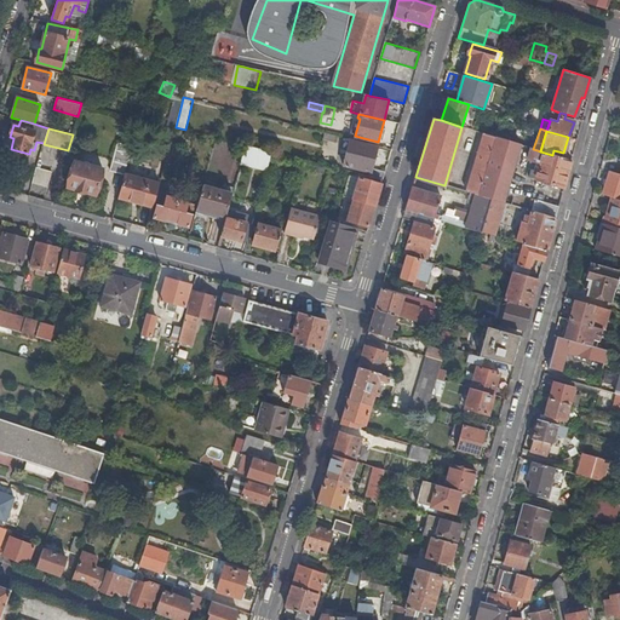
[(465,191),(470,193),(480,196),(497,138),(483,133),(465,191)]
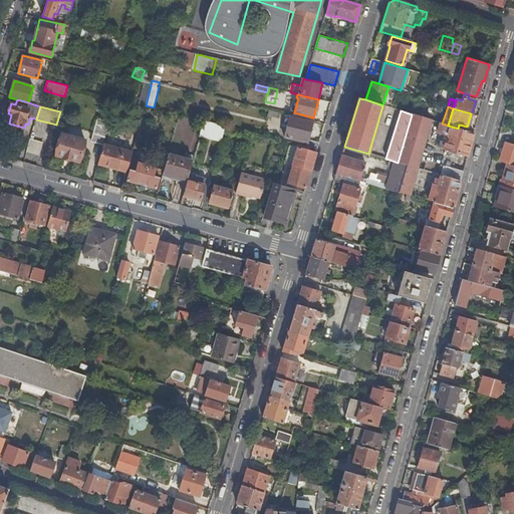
[(306,146),(317,149),(319,142),(308,140),(313,120),(290,114),(285,137),(307,143),(306,146)]
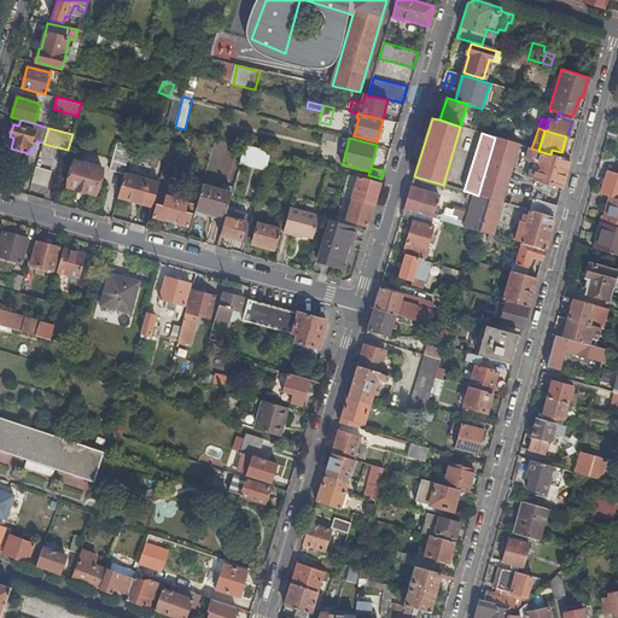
[(495,138),(478,196),(489,198),(501,202),(512,164),(518,144),(507,140),(495,138)]
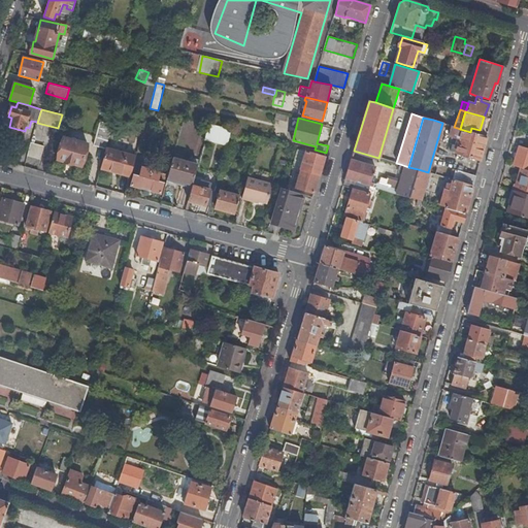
[(94,145),(106,149),(112,125),(100,122),(94,145)]
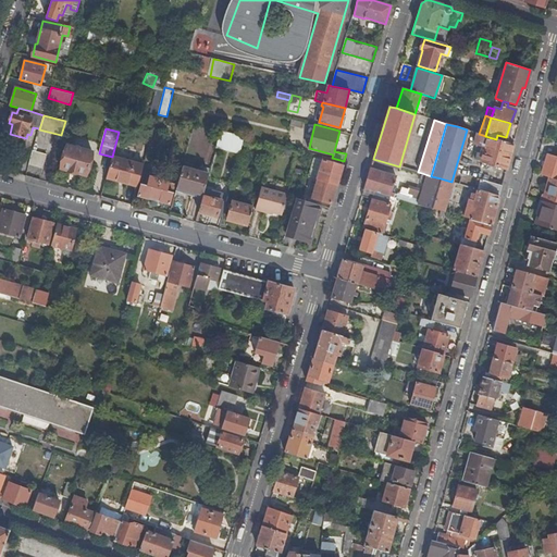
[(214,148),(238,155),(244,138),(219,132),(214,148)]
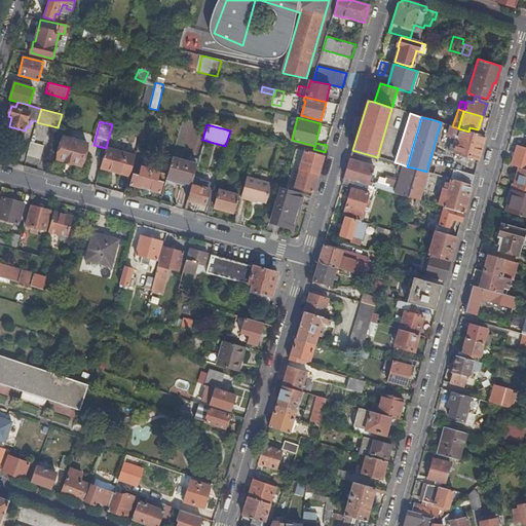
[(448,150),(478,159),(485,136),(468,132),(458,128),(452,126),(450,125),(447,135),(450,136),(447,144),(450,145),(448,150)]
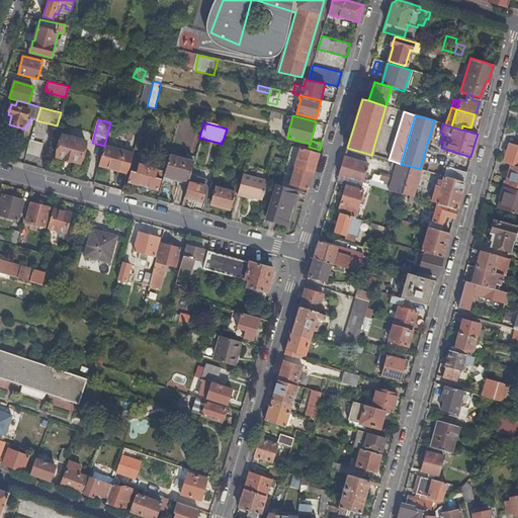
[(276,136),(278,126),(270,125),(269,135),(276,136)]
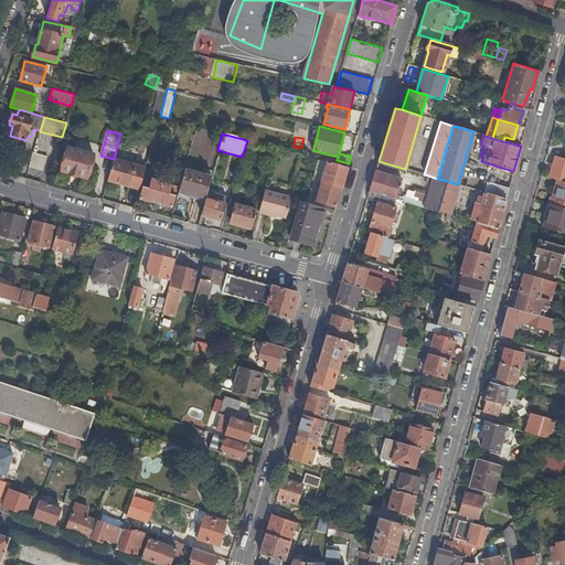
[(63,171),(62,174),(85,181),(87,178),(94,155),(68,147),(62,171),(63,171)]
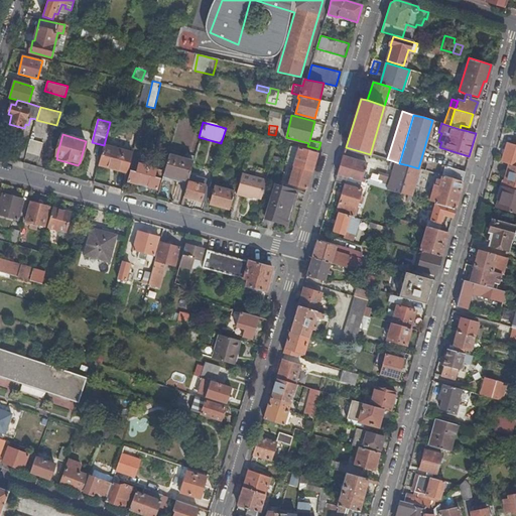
[(30,139),(27,152),(40,156),(43,143),(30,139)]
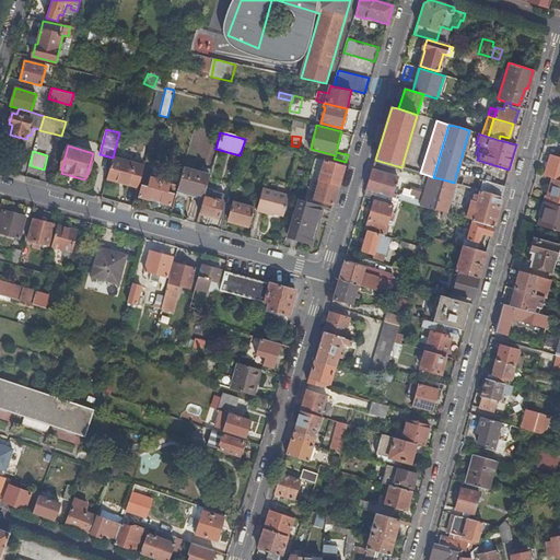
[(559,156),(551,154),(544,175),(552,178),(559,179),(559,156)]
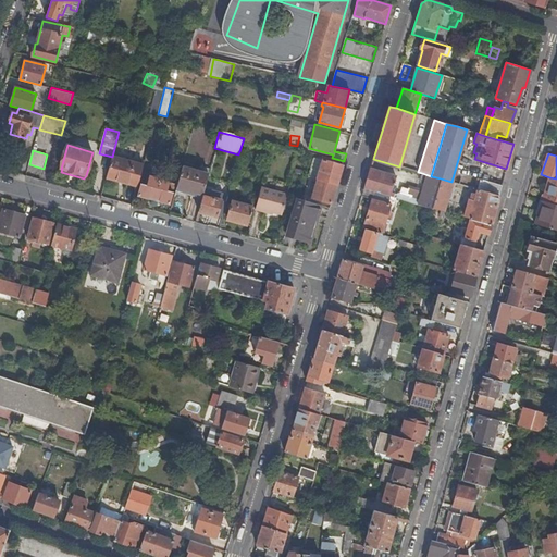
[(112,157),(107,176),(138,185),(144,165),(112,157)]
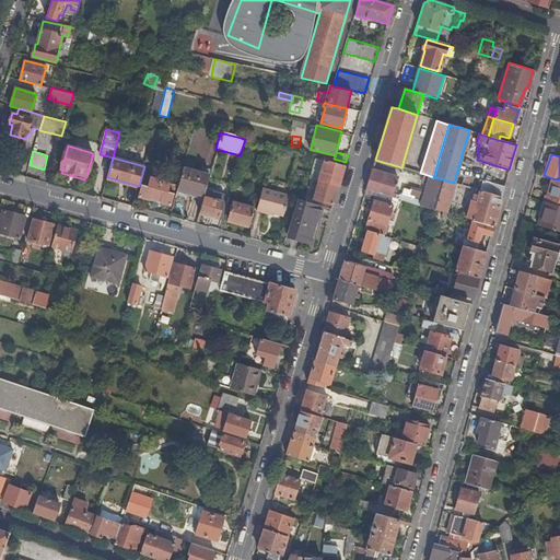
[(318,179),(339,186),(345,166),(325,160),(318,179)]
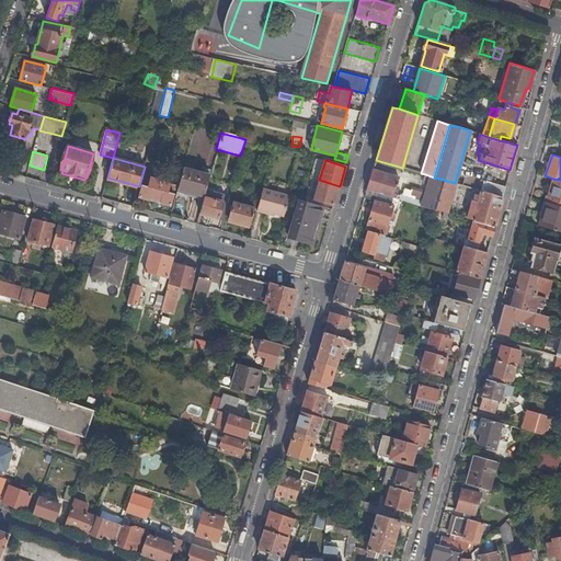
[(184,168),(179,189),(204,196),(210,175),(184,168)]
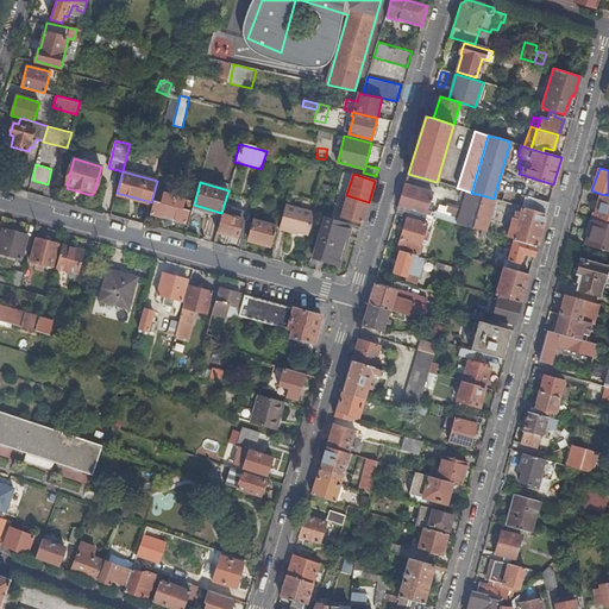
[(433,193),(405,184),(399,206),(409,209),(426,214),(466,226),(472,227),(482,195),(471,193),(462,189),(459,199),(464,200),(462,208),(449,205),(446,214),(444,213),(446,206),(439,203),(437,211),(435,211),(433,212),(427,211),(433,193)]
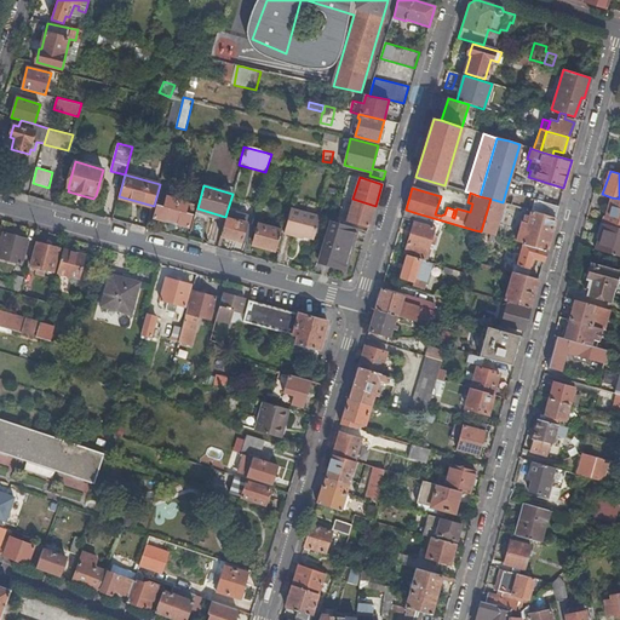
[(165,218),(172,219),(178,199),(167,196),(165,206),(158,205),(154,217),(165,219),(165,218)]
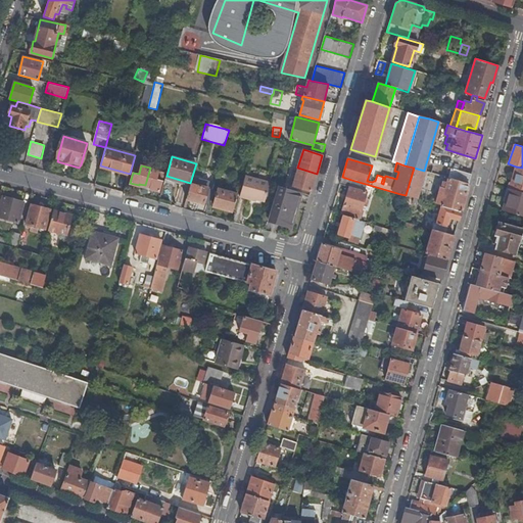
[(522,168),(516,167),(510,188),(522,192),(522,168)]
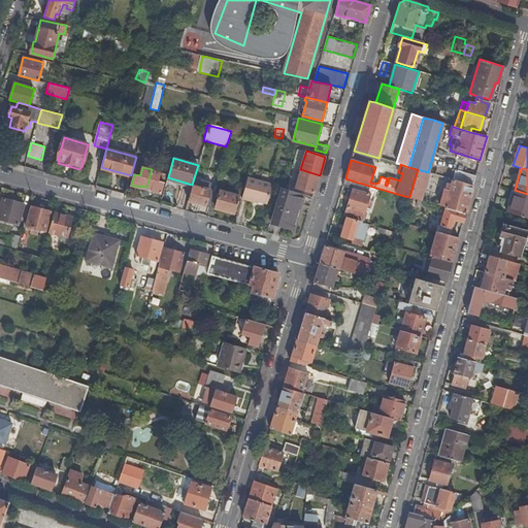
[(152,169),(146,187),(153,189),(152,191),(161,193),(164,183),(158,180),(159,178),(165,179),(166,173),(152,169)]
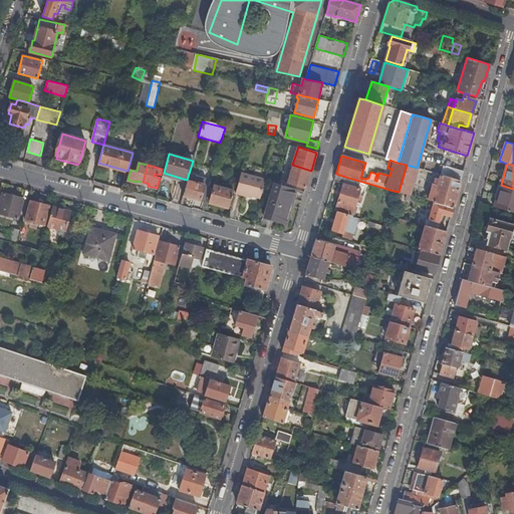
[(287,183),(305,188),(311,171),(292,165),(287,183)]
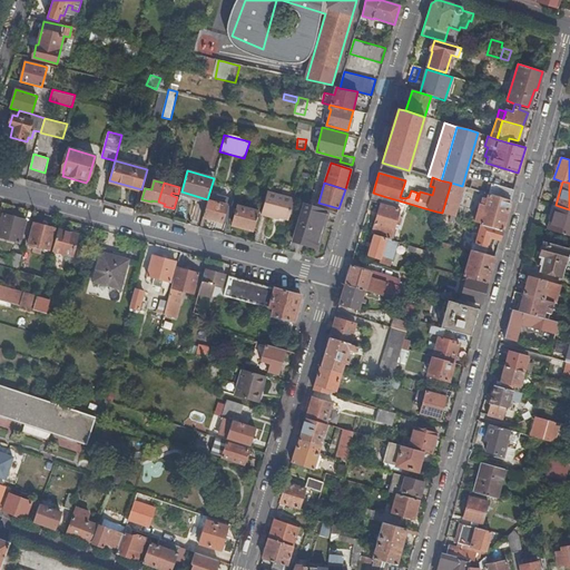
[(454,216),(463,187),(462,186),(451,183),(442,213),(454,216)]
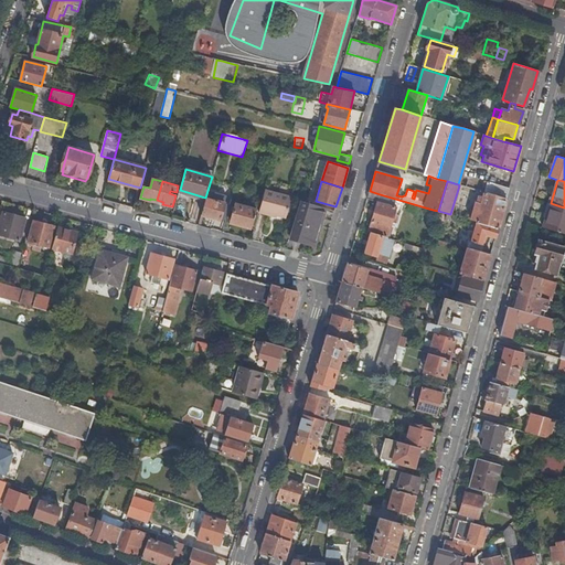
[(483,192),(505,199),(509,189),(487,182),(483,192)]
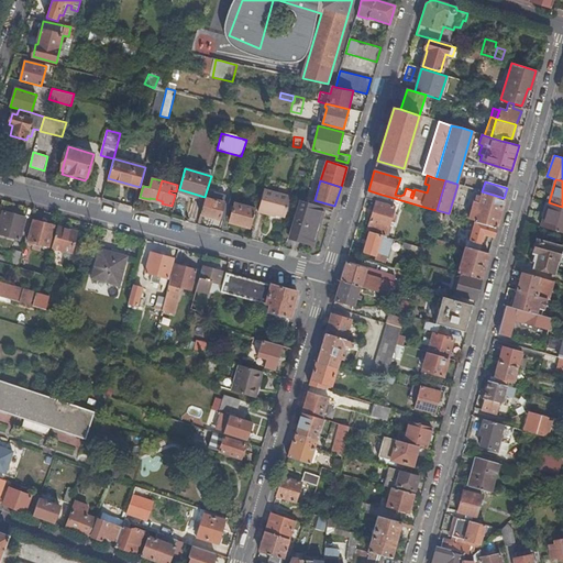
[(179,189),(178,194),(203,200),(205,197),(179,189)]
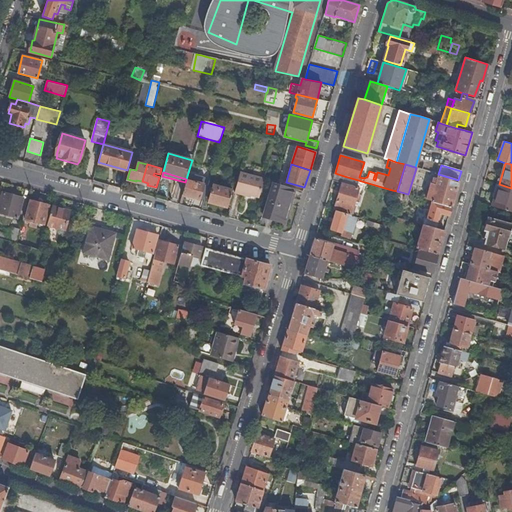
[(240,172),(234,192),(244,195),(245,193),(250,195),(259,197),(264,179),(240,172)]
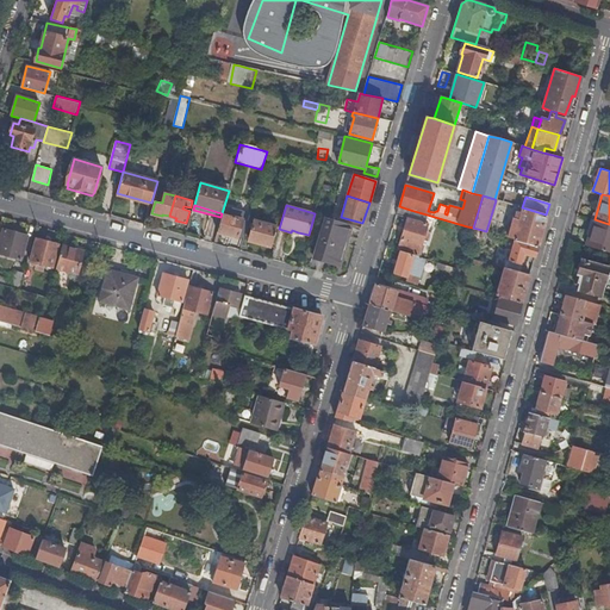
[(410,210),(399,206),(397,216),(408,218),(410,210)]
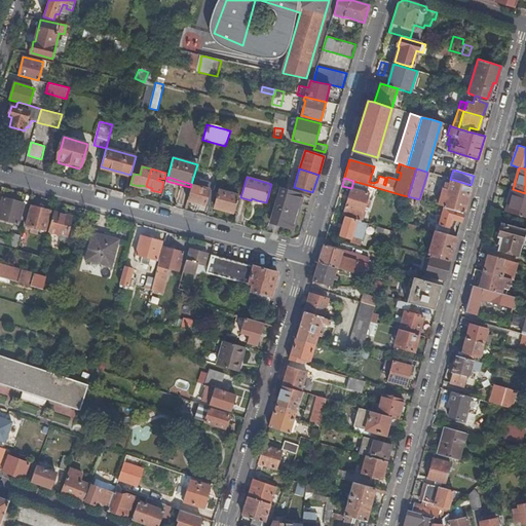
[(443,207),(463,213),(471,185),(450,179),(448,187),(444,186),(443,189),(441,189),(437,204),(443,207)]
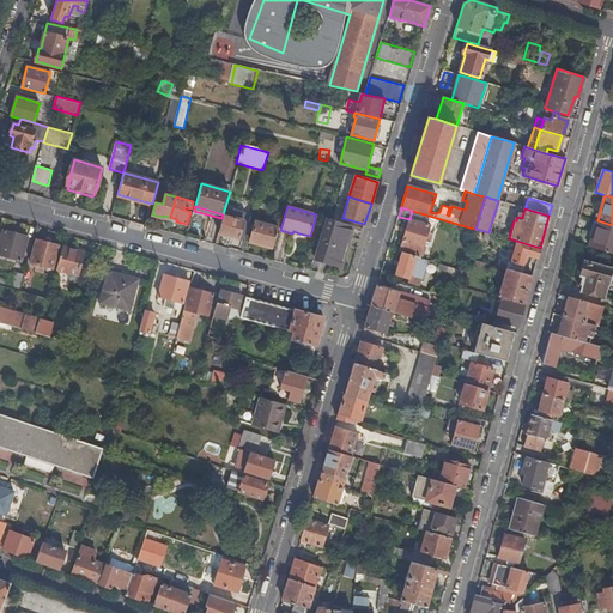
[(429,216),(412,211),(410,219),(400,253),(402,253),(419,258),(425,241),(430,242),(432,234),(428,232),(430,226),(426,225),(429,216)]
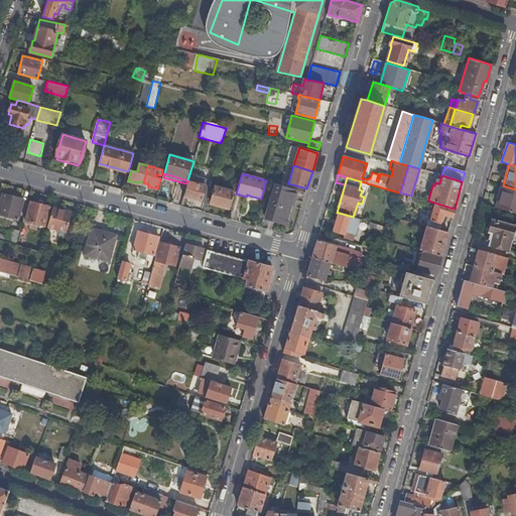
[(187,180),(183,196),(201,201),(205,187),(208,188),(208,186),(187,180)]
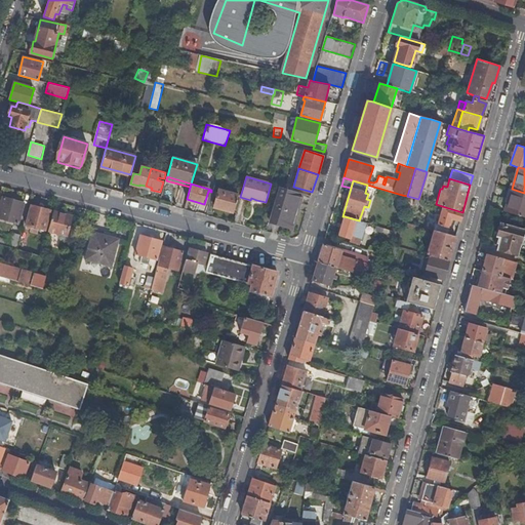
[(296,208),(301,193),(280,187),(272,213),(276,214),(275,219),(281,221),(280,225),(291,228),(297,209),(296,208)]
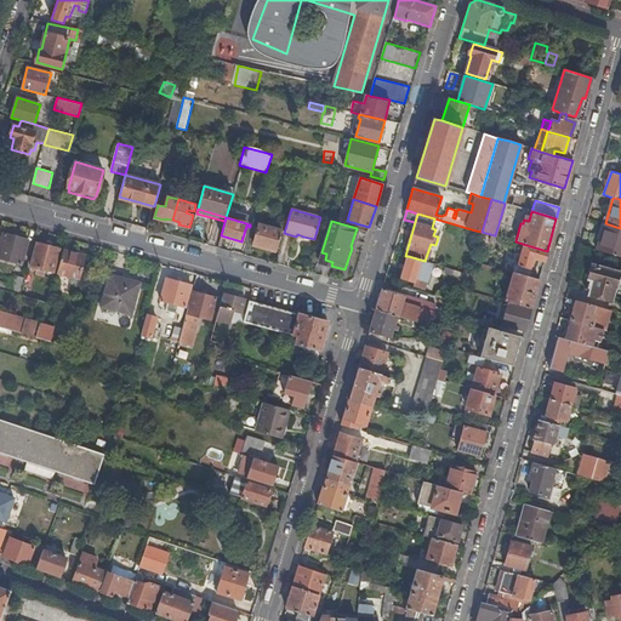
[(620,228),(605,223),(597,250),(620,256),(620,228)]
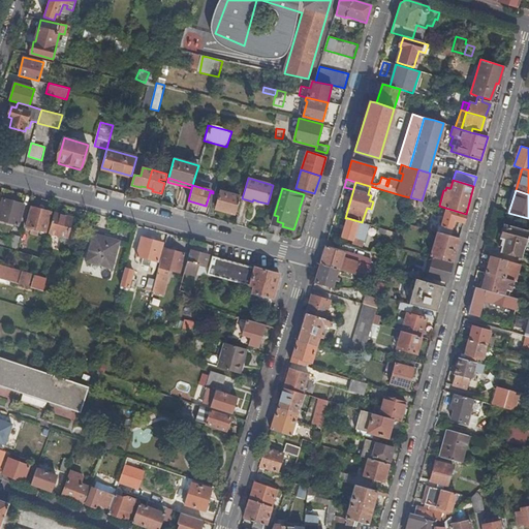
[(240,196),(221,191),(216,209),(236,214),(240,196)]
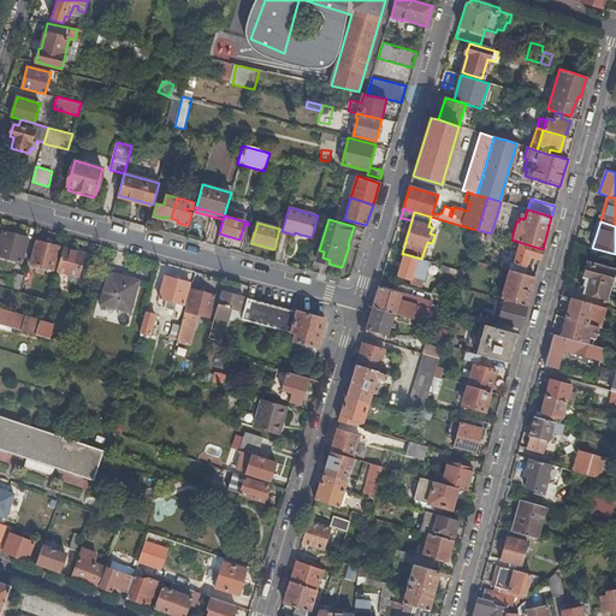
[(28,238),(4,231),(0,244),(0,255),(22,261),(28,238)]
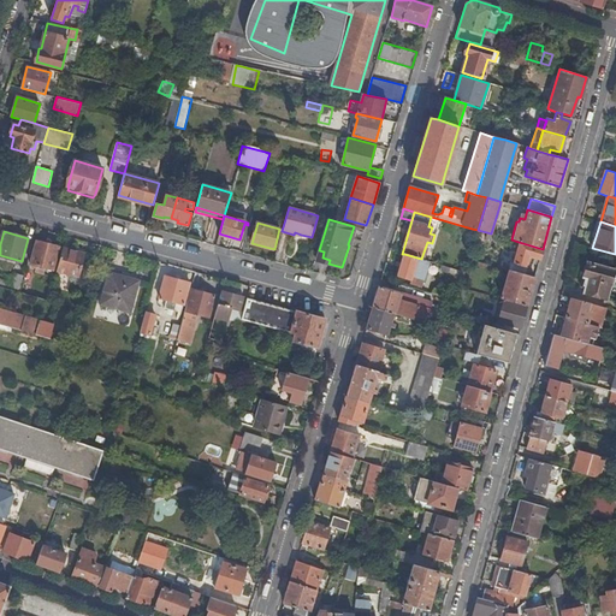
[(60,247),(36,241),(30,264),(36,265),(35,271),(45,274),(46,268),(54,270),(60,247)]
